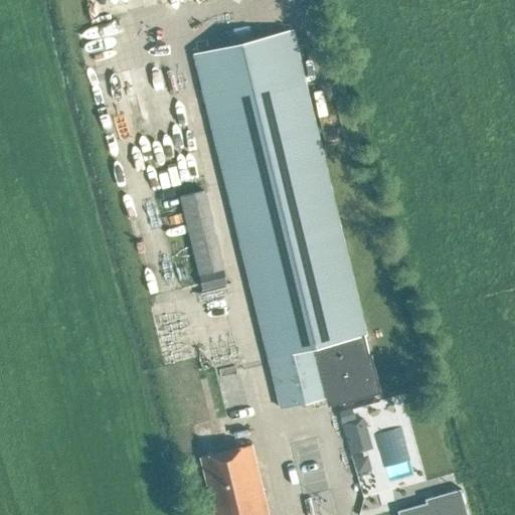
[(369,354),(365,339),(364,334),(366,334),(293,29),(194,53),(280,407),(330,395),(330,396),(334,399),(339,397),(341,402),(380,393),(371,354),(369,354)]
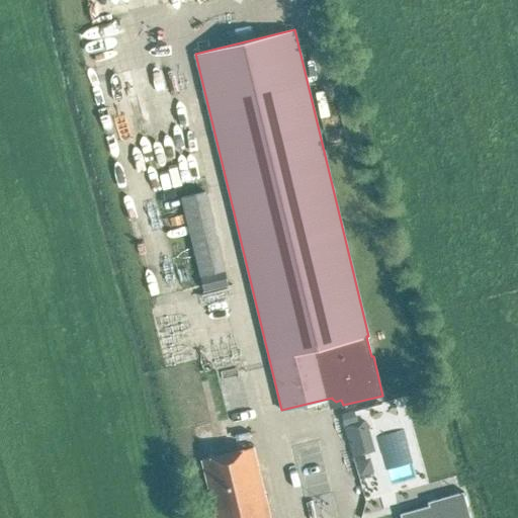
[(200,274),(226,268),(206,189),(180,196),(200,274)]
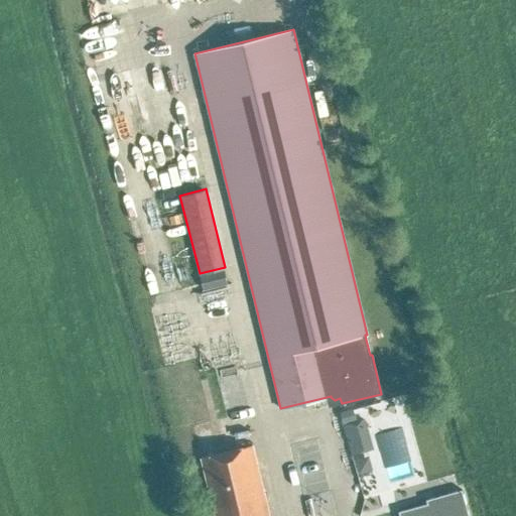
[(203,290),(228,284),(225,267),(200,273),(203,290)]
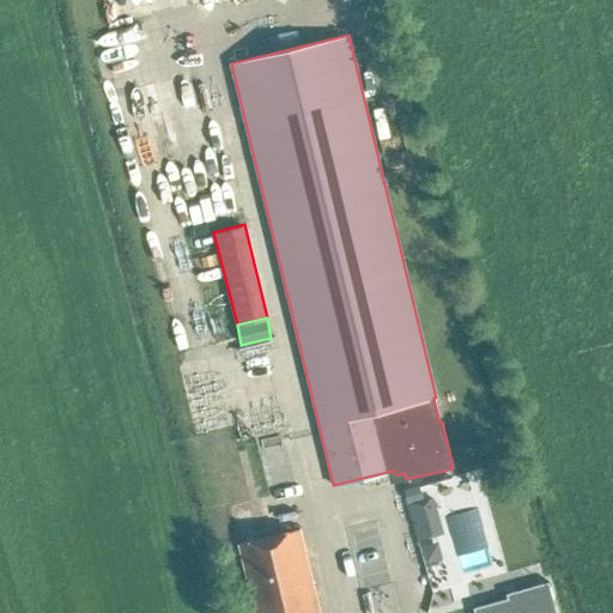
[(255,612),(319,612),(299,528),(238,542),(255,612)]
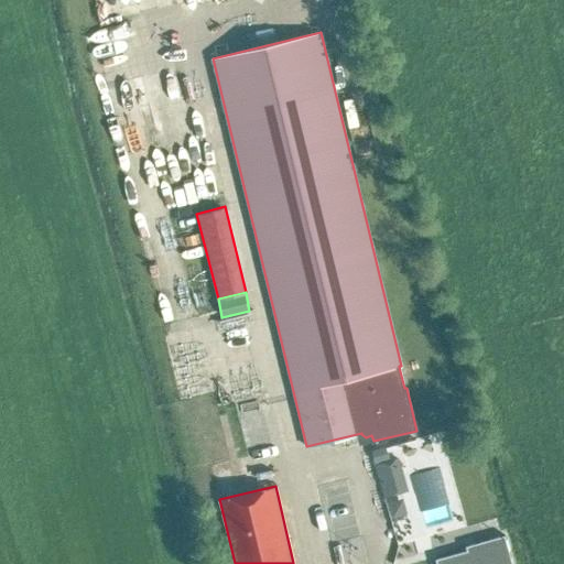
[(512,563),(505,534),(466,545),(467,550),(469,556),(470,563),(512,563)]
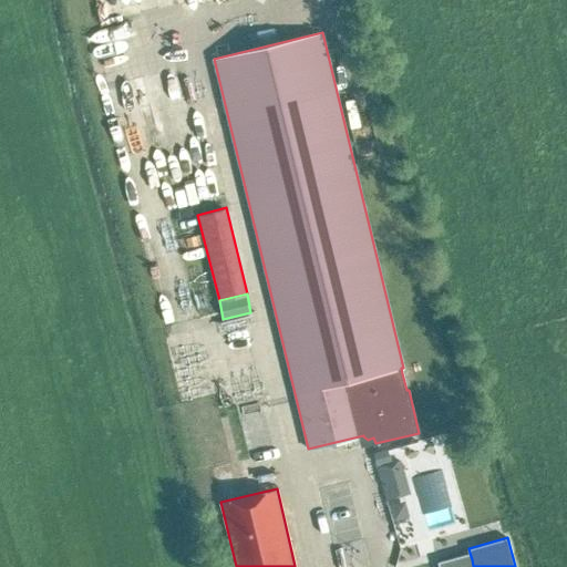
[(439,566),(473,566),(472,559),(470,553),(437,560),(439,566)]
